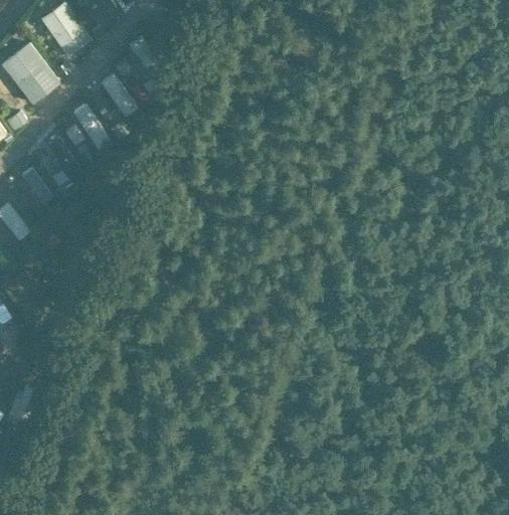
[(110,0),(89,0),(103,22),(118,13),(110,0)]
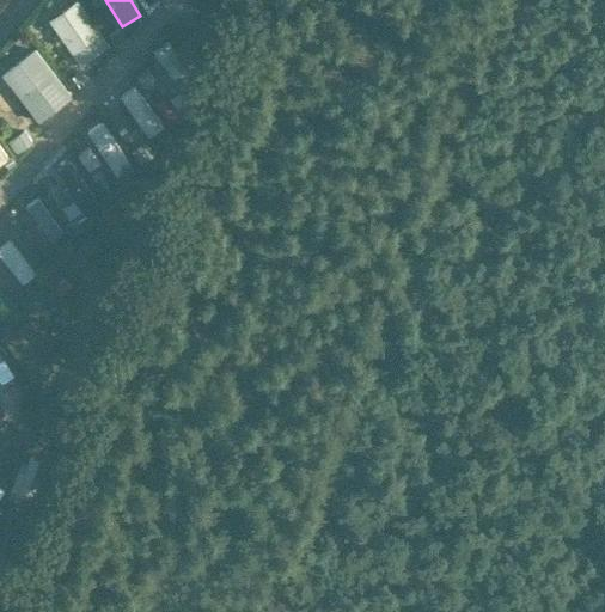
[(49,22),(83,73),(112,53),(79,1),(49,22)]
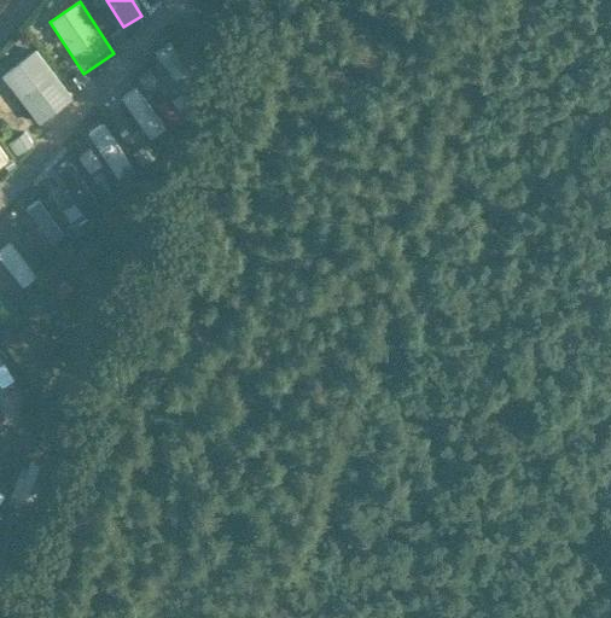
[(157,52),(181,97),(197,88),(173,44),(157,52)]
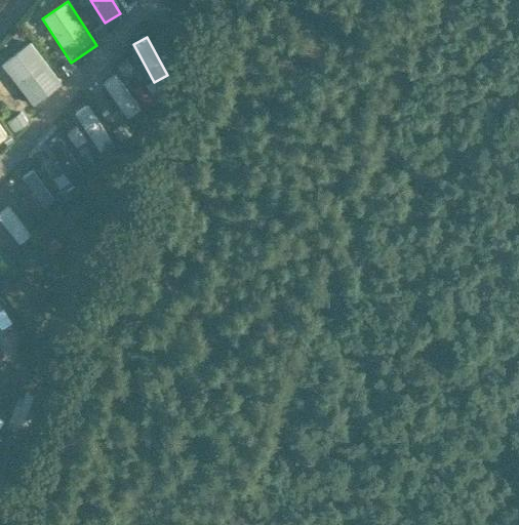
[(30,42),(1,67),(37,108),(65,83),(30,42)]
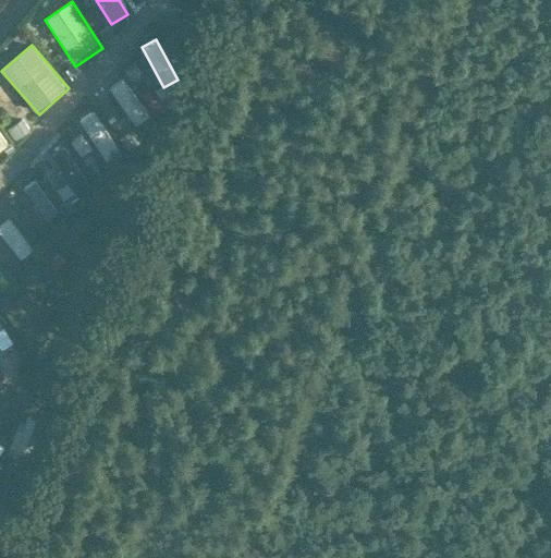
[(106,94),(139,128),(151,114),(119,82),(106,94)]
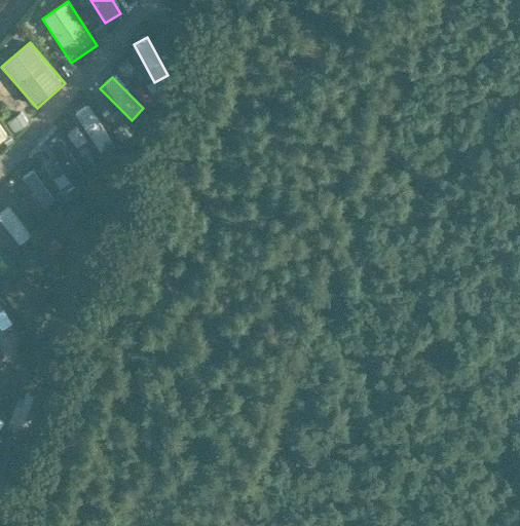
[(87,106),(76,114),(101,149),(112,141),(87,106)]
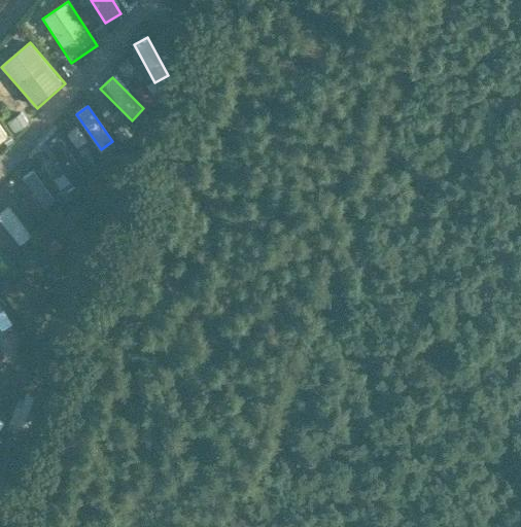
[(13,134),(28,125),(21,113),(6,124),(13,134)]
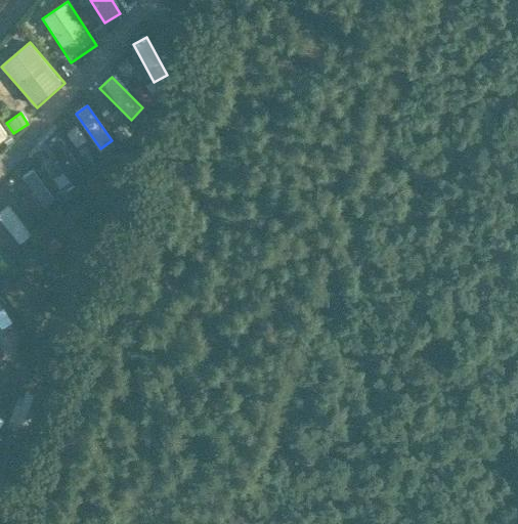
[(61,137),(47,145),(58,162),(53,165),(70,189),(88,177),(61,137)]
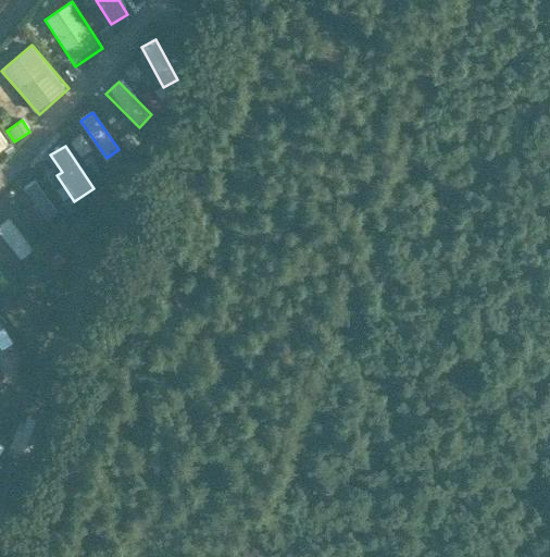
[(38,181),(24,188),(47,226),(61,219),(38,181)]
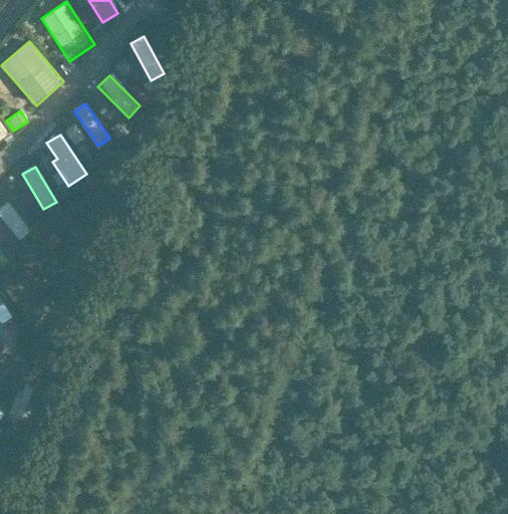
[(0,217),(18,240),(30,229),(4,197),(0,200),(0,217)]
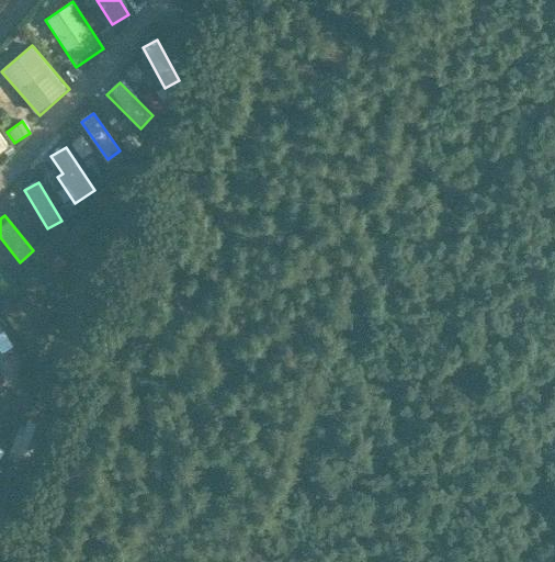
[(68,316),(49,273),(34,280),(53,323),(68,316)]
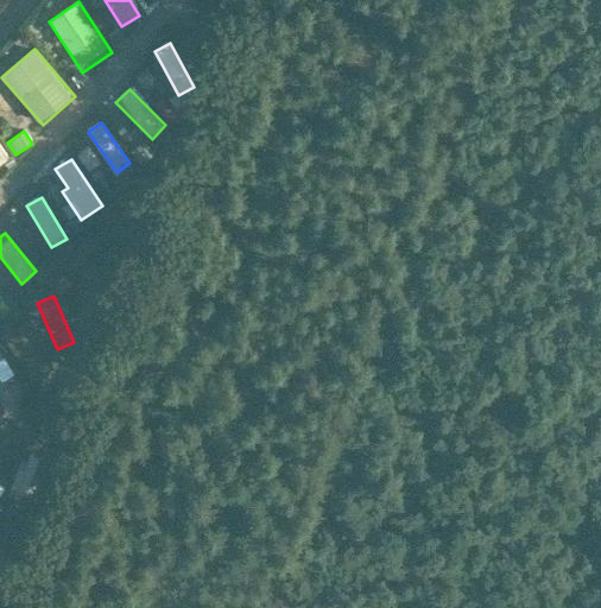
[(0,424),(16,413),(0,390),(0,424)]
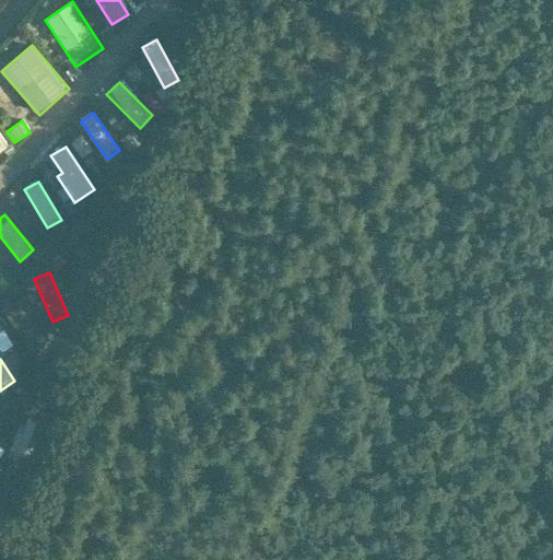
[(30,463),(40,429),(27,424),(16,458),(30,463)]
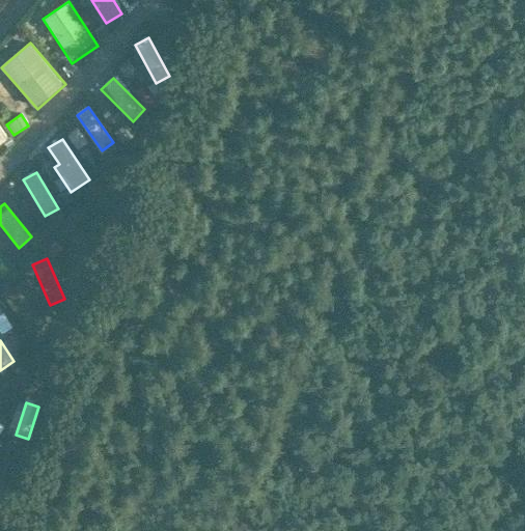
[(0,485),(9,479),(0,466),(0,485)]
